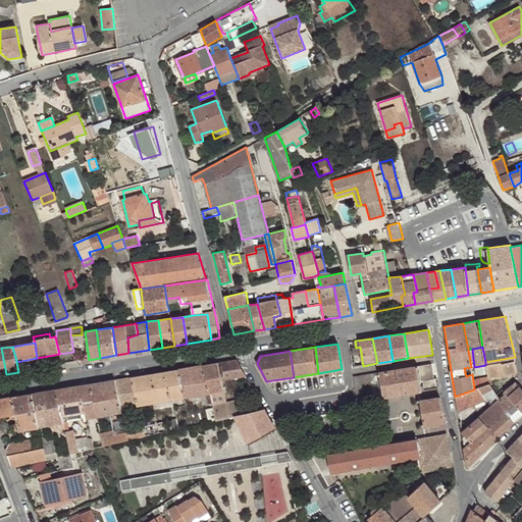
[(222,380),(247,375),(238,359),(218,363),(218,366),(221,365),(224,376),(221,377),(222,380)]
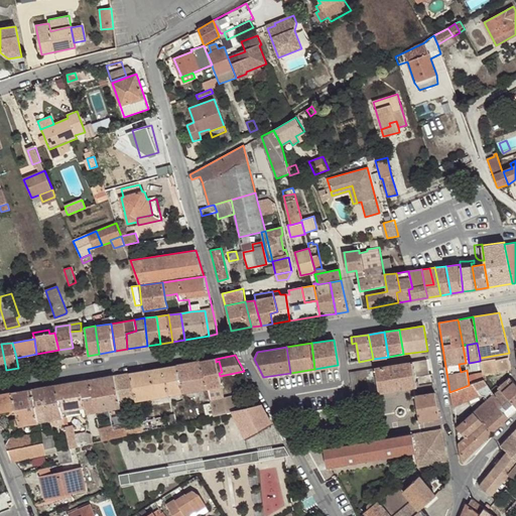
[(499,358),(480,361),(483,375),(501,371),(499,359),(499,358)]
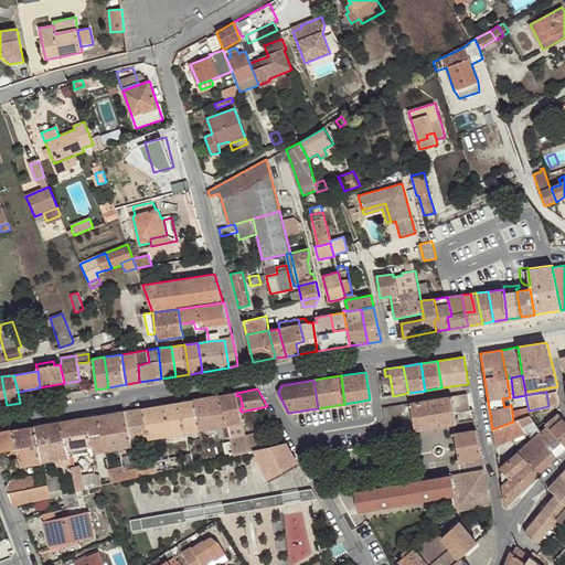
[(560,404),(557,392),(546,393),(548,406),(560,405),(560,404)]
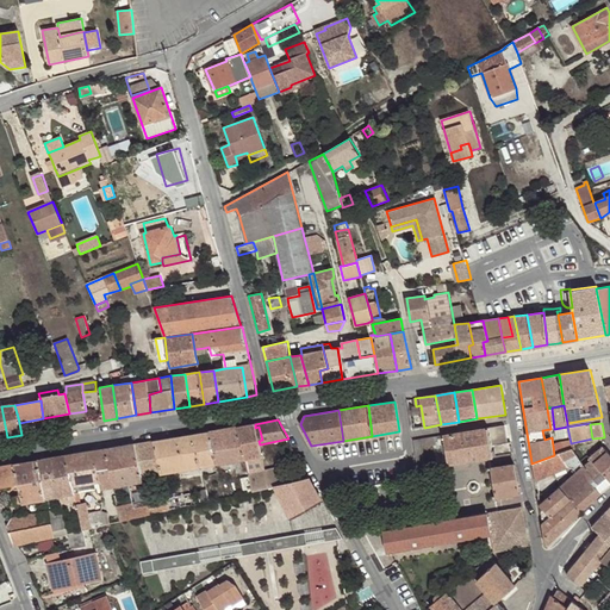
[(242,444),(246,459),(261,456),(260,444),(259,441),(262,440),(259,427),(255,428),(255,424),(238,427),(242,444)]
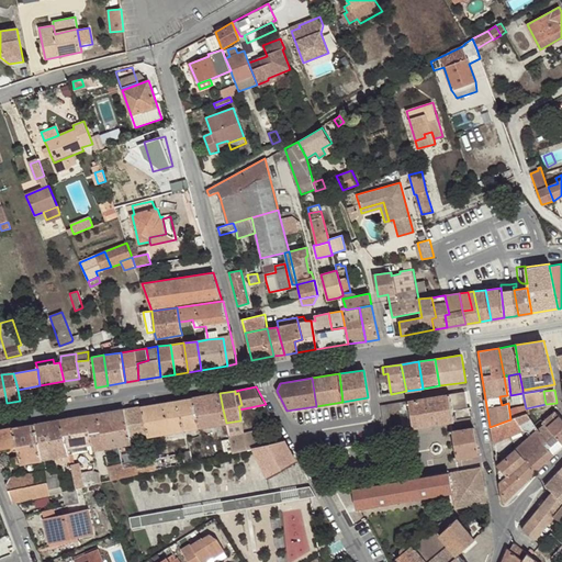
[(467,408),(464,391),(408,400),(413,428),(453,422),(452,411),(467,408)]
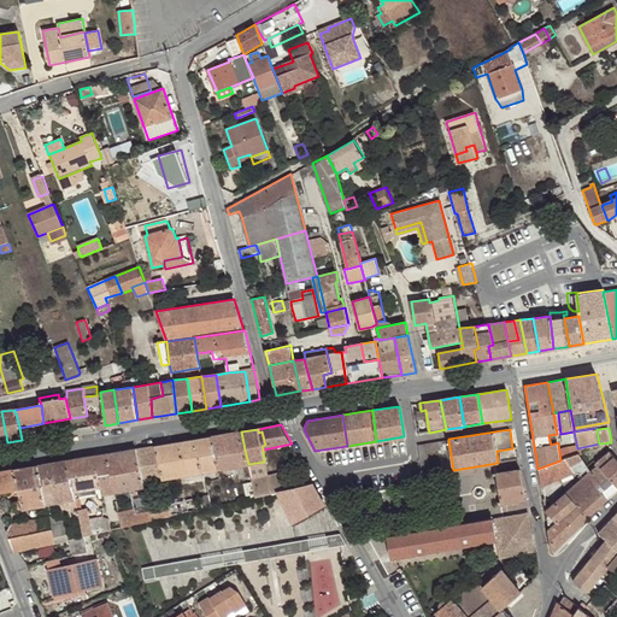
[(215,454),(245,450),(241,432),(211,436),(215,454)]
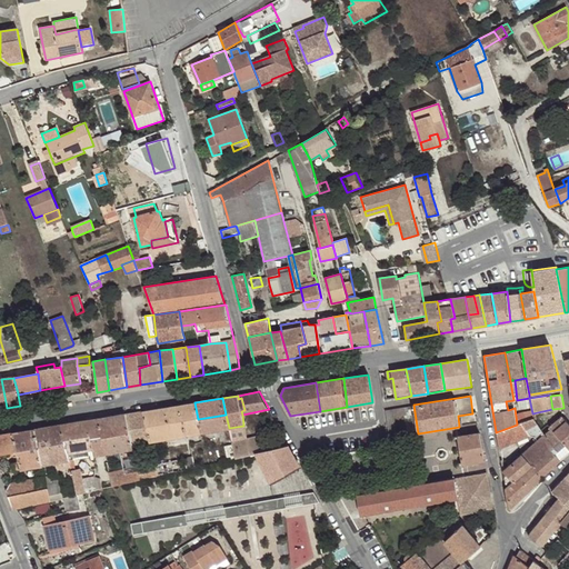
[(200,433),(229,428),(226,415),(198,419),(195,402),(182,405),(189,435),(200,433)]
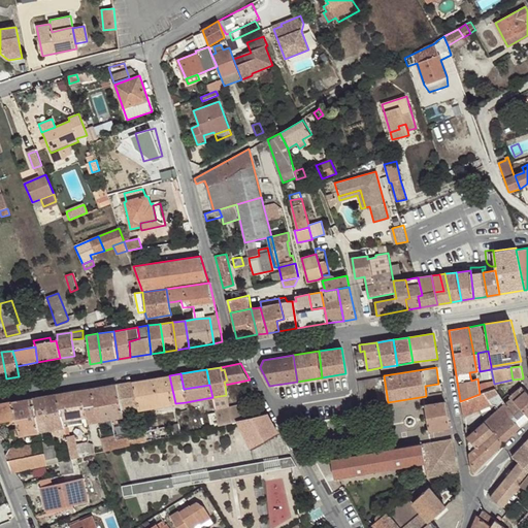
[(123,413),(175,403),(169,375),(117,385),(123,413)]
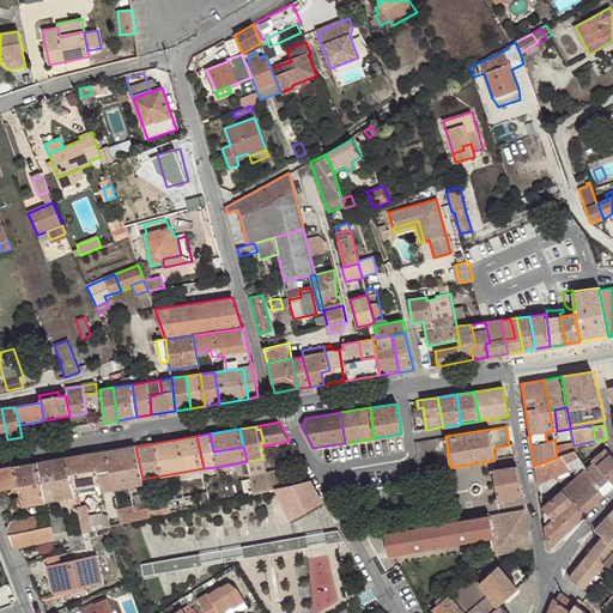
[(419,472),(428,471),(424,450),(438,447),(436,438),(414,442),(419,472)]
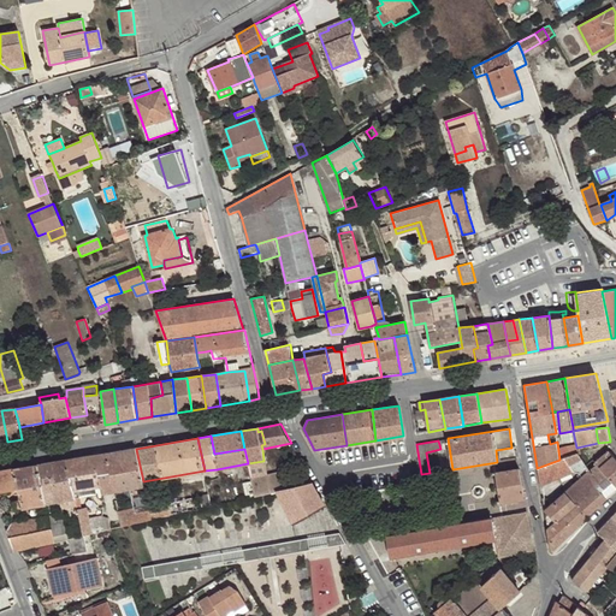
[(143,481),(136,449),(106,454),(114,492),(129,489),(135,511),(119,515),(122,526),(152,519),(149,507),(143,481)]
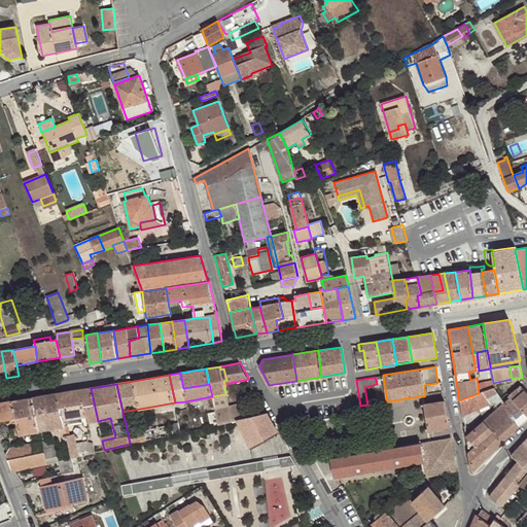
[(526,393),(521,386),(510,395),(511,396),(526,415),(526,393)]
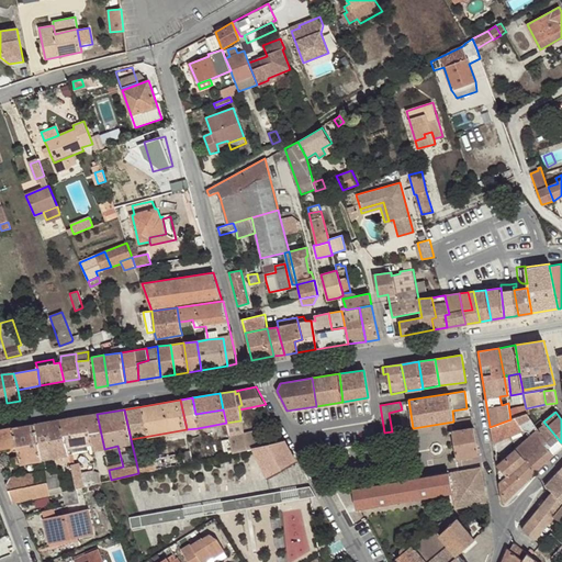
[(104,449),(97,414),(60,419),(68,456),(104,449)]
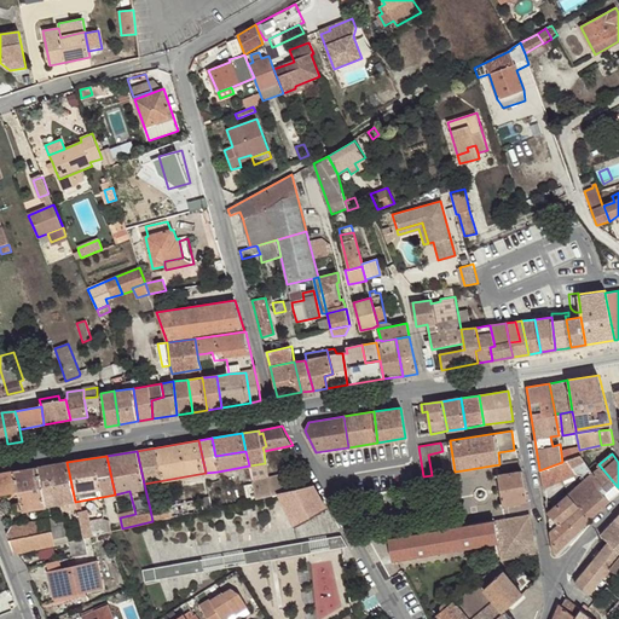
[(580,456),(568,461),(573,468),(578,474),(579,475),(580,475),(582,475),(590,468),(588,466),(580,456)]
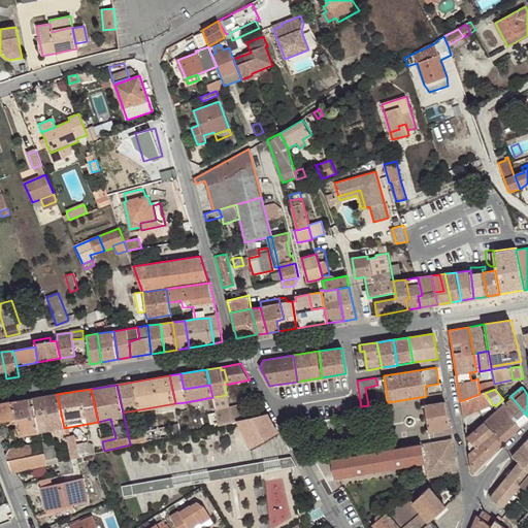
[(480,394),(460,401),(463,417),(493,404),(489,399),(485,393),(480,394)]
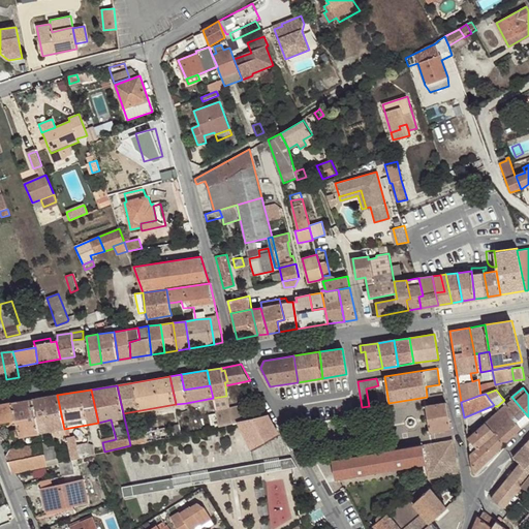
[(64,429),(57,395),(44,398),(52,431),(64,429)]
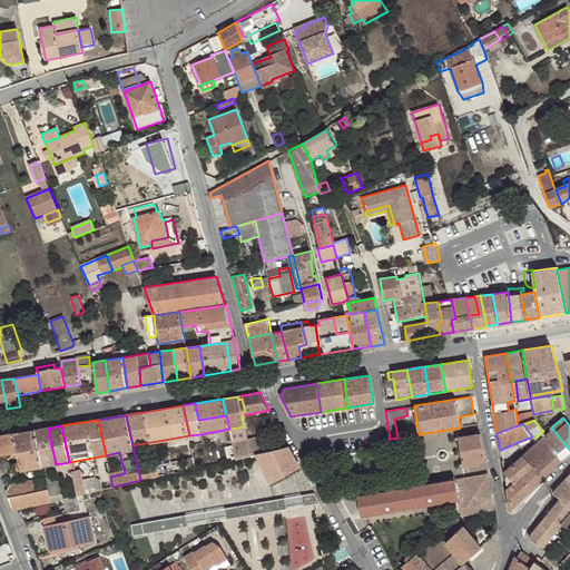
[(38,446),(42,468),(56,464),(48,429),(35,431),(38,446)]
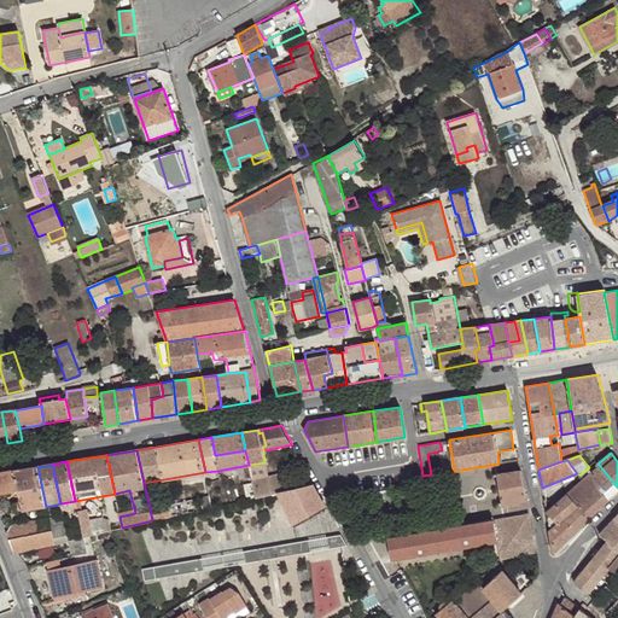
[(588,520),(617,491),(617,487),(599,465),(592,472),(592,473),(601,485),(579,508),(588,520)]
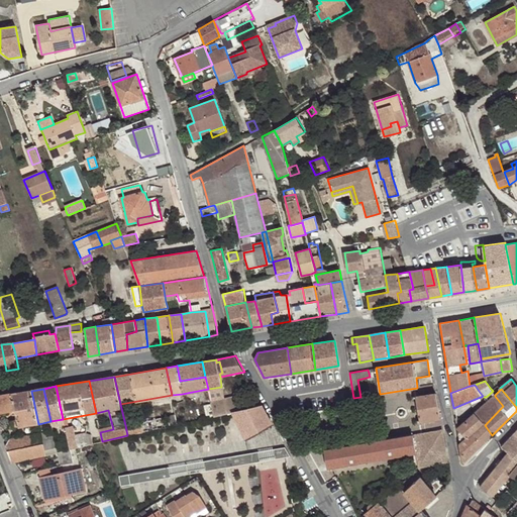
[(11,394),(15,411),(23,409),(22,408),(34,405),(31,391),(11,394)]
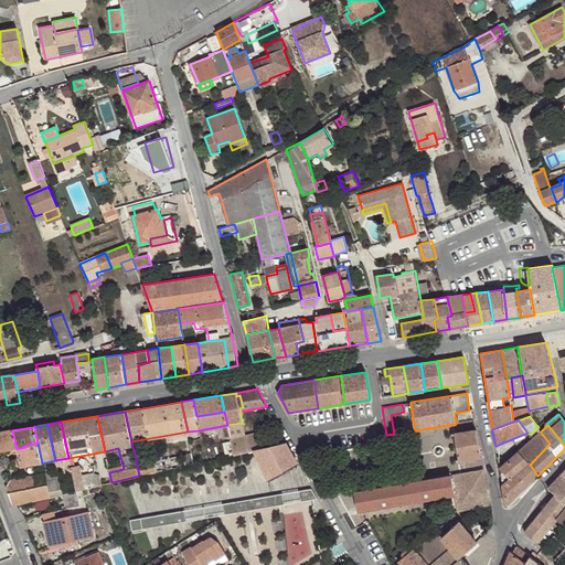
[(541,433),(541,432),(539,427),(531,434),(535,438),(541,433)]
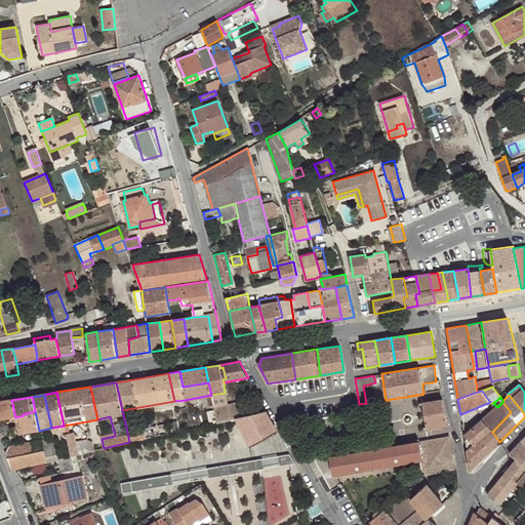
[(442,399),(421,403),(426,429),(446,426),(442,399)]
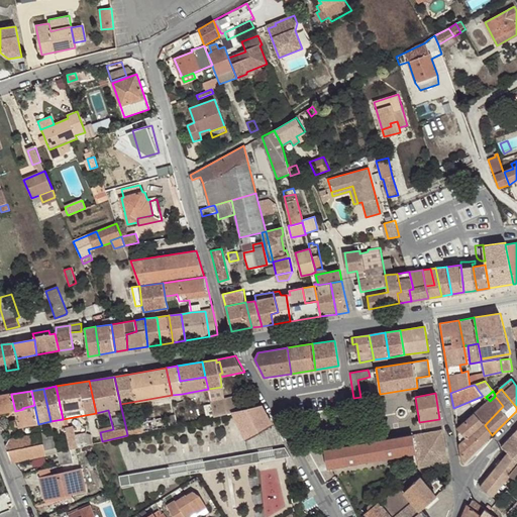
[(0,413),(15,411),(11,394),(0,395),(0,413)]
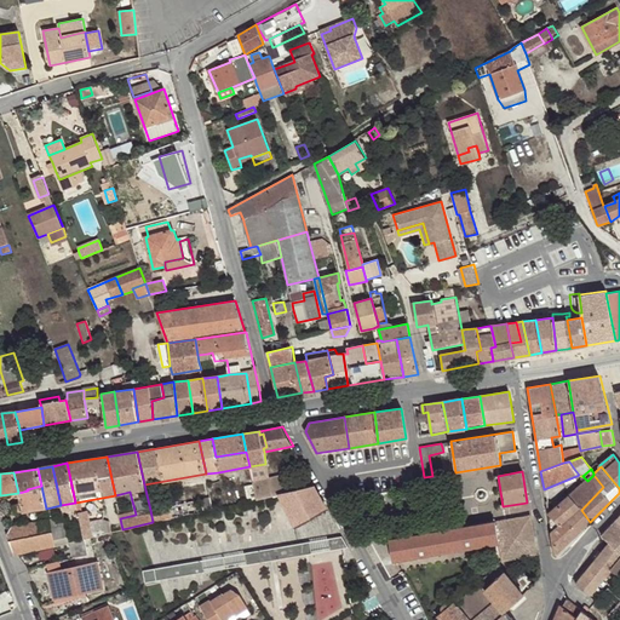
[(603,487),(593,475),(587,481),(570,495),(581,510),(603,487)]
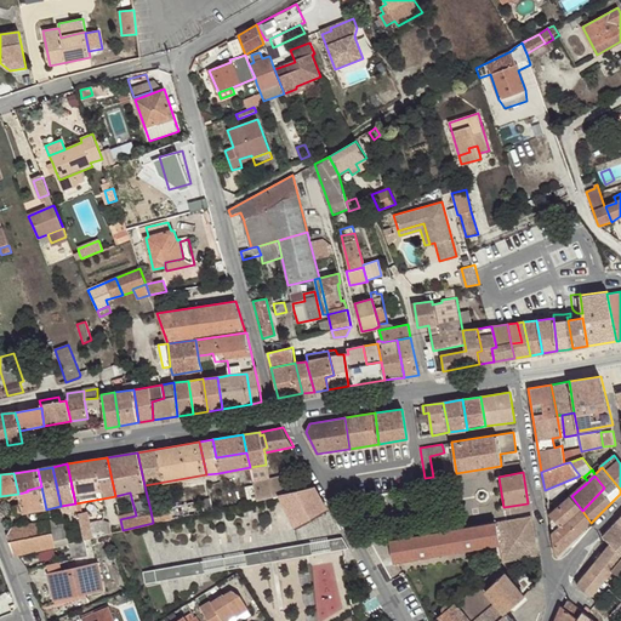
[(254,485),(257,501),(279,495),(288,493),(285,477),(254,483),(254,485)]
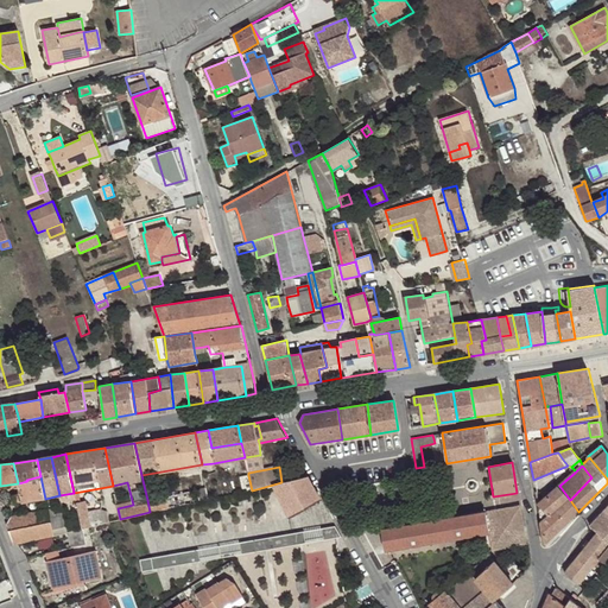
[(247,492),(252,491),(248,475),(240,476),(242,488),(247,488),(247,492)]
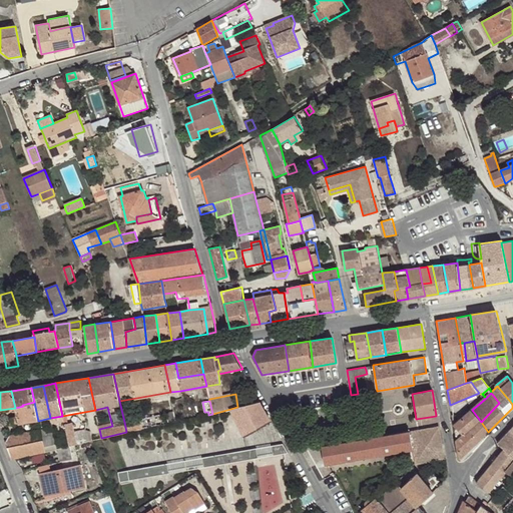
[(12,425),(38,421),(34,402),(22,405),(23,406),(15,408),(16,415),(10,417),(12,425)]
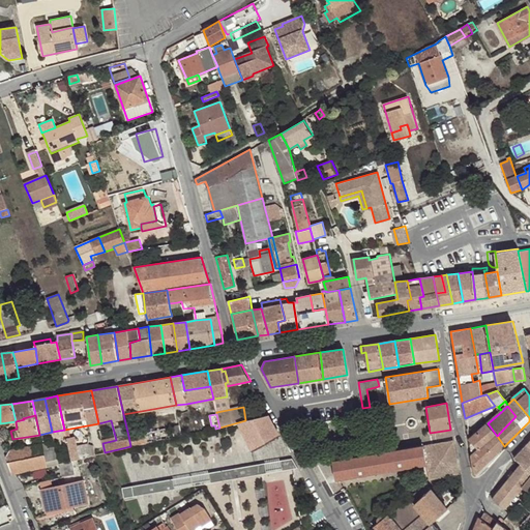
[(245,420),(238,422),(253,451),(281,436),(268,415),(245,420)]
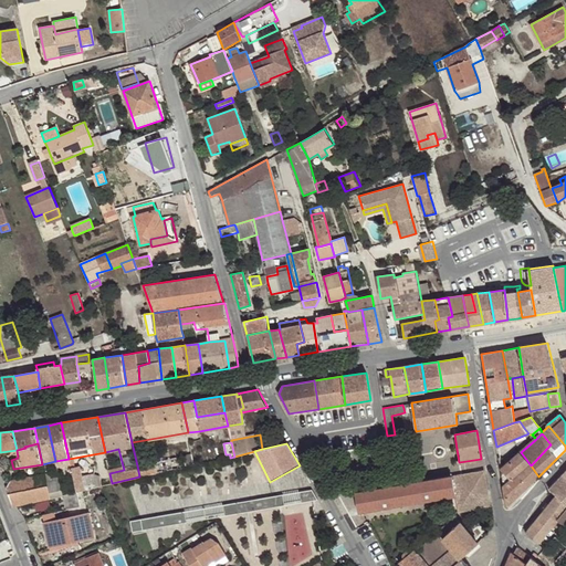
[(523,491),(538,477),(531,465),(521,452),(501,469),(511,480),(512,479),(523,491)]
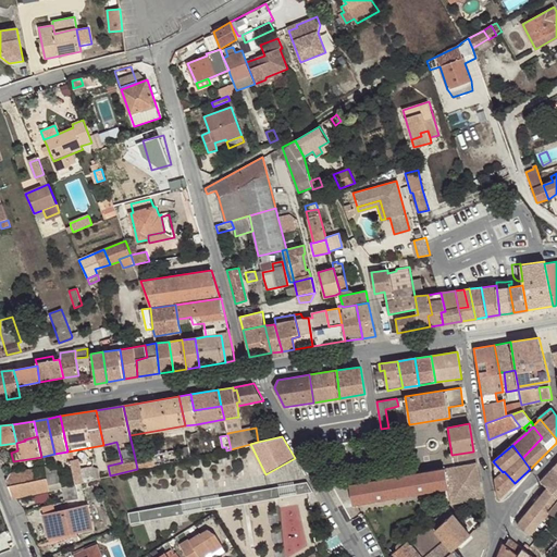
[(183,459),(192,457),(189,446),(180,448),(183,459)]
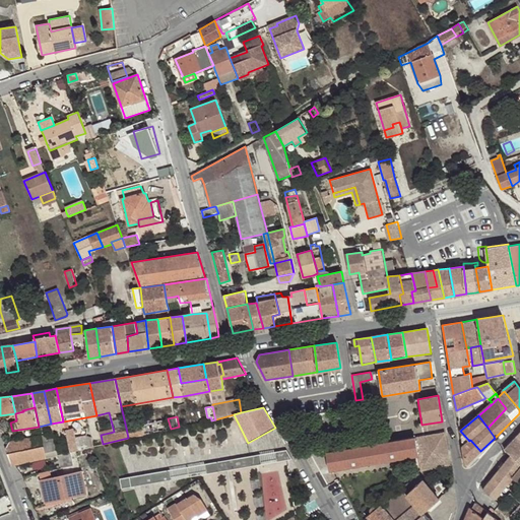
[(166,419),(126,428),(128,438),(170,430),(169,427),(168,427),(166,419)]
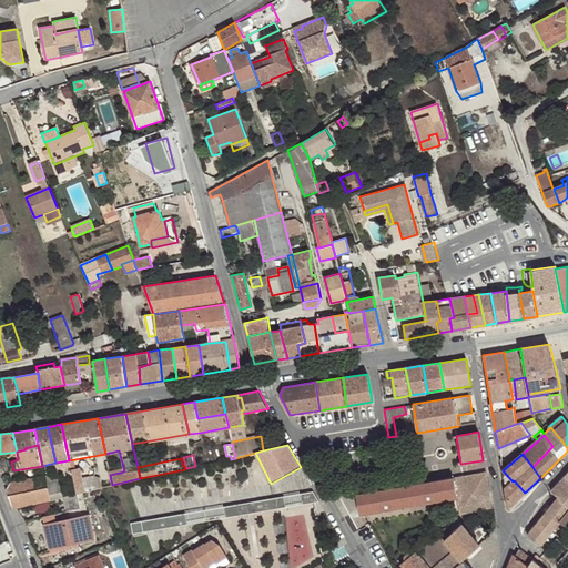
[(69,460),(56,463),(58,470),(71,467),(69,460)]
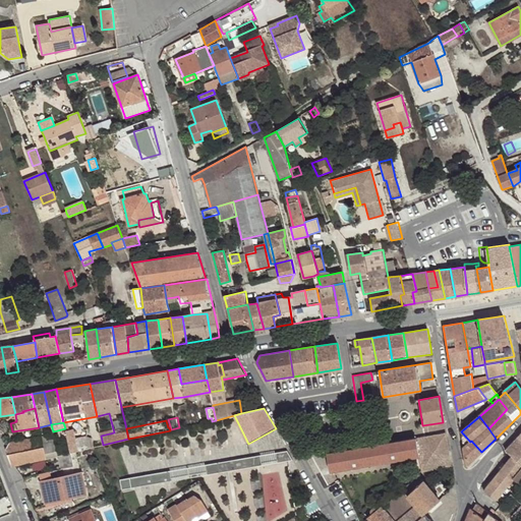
[(92,448),(94,447),(92,436),(75,440),(72,429),(65,431),(70,454),(92,448)]
